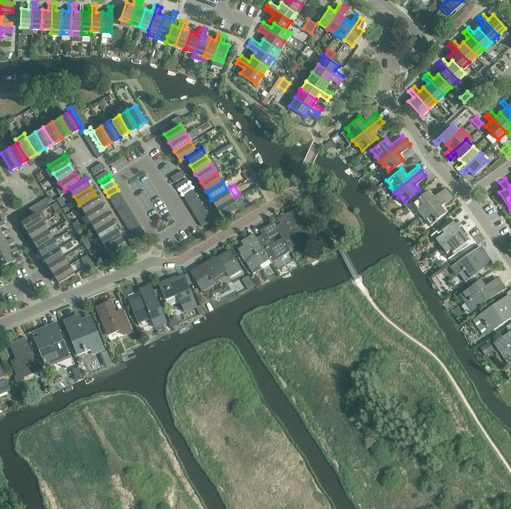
[(182,194),(185,199),(195,193),(192,187),(182,194)]
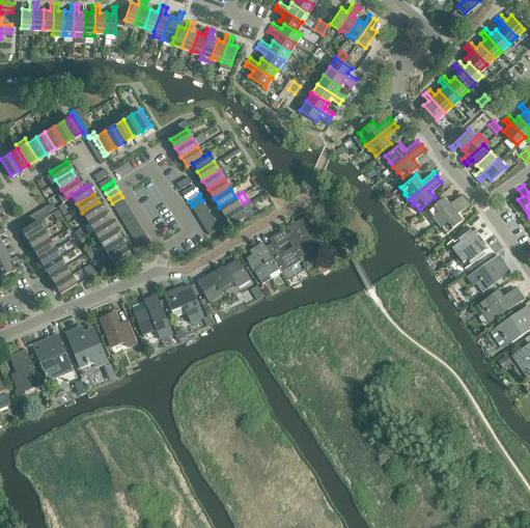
[(433,217),(437,221),(465,199),(461,194),(448,203),(443,197),(428,210),(434,216),(433,217)]
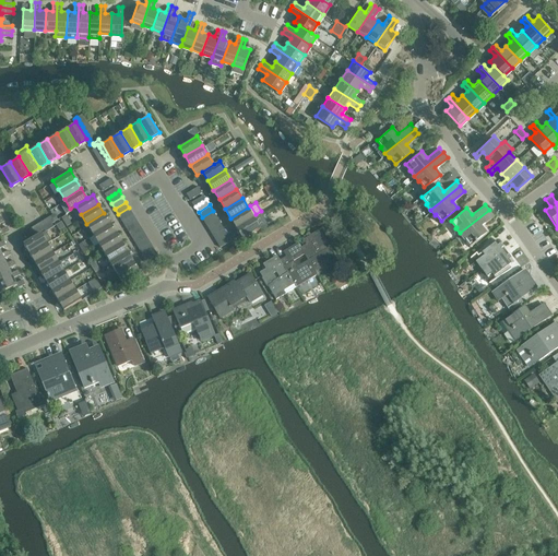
[(118,214),(121,220),(132,213),(129,208),(118,214)]
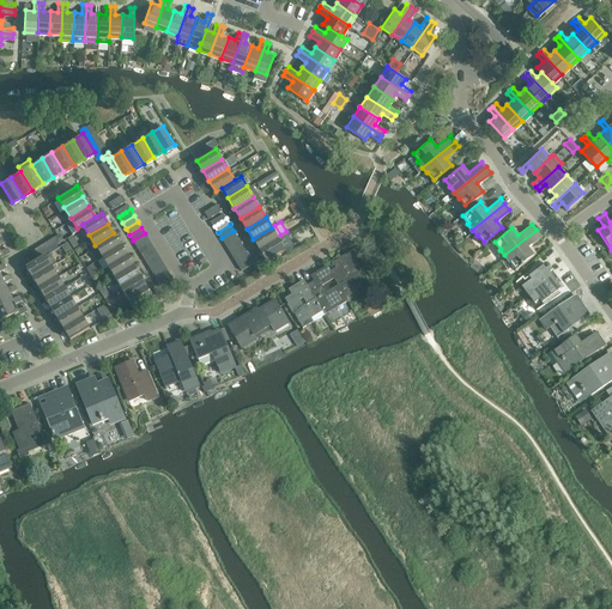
[(253,239),(259,249),(278,237),(272,227),(253,239)]
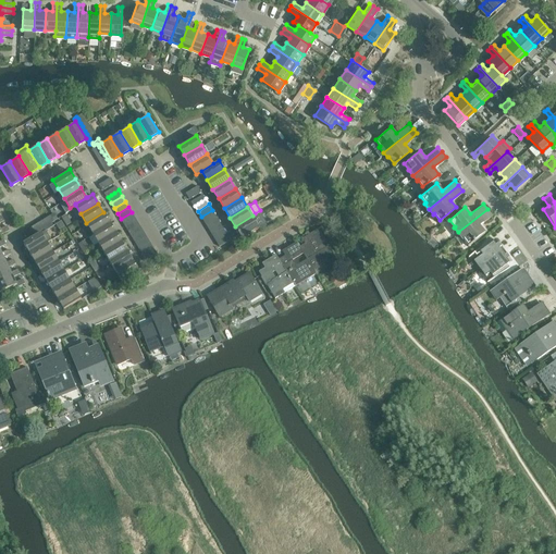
[(487,209),(458,232),(461,237),(462,237),(468,244),(484,231),(479,224),(492,213),(487,209)]
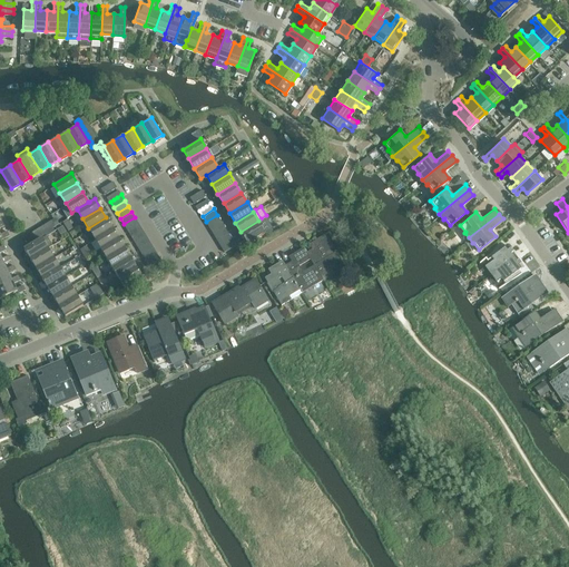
[(206,222),(209,227),(221,221),(217,215),(206,222)]
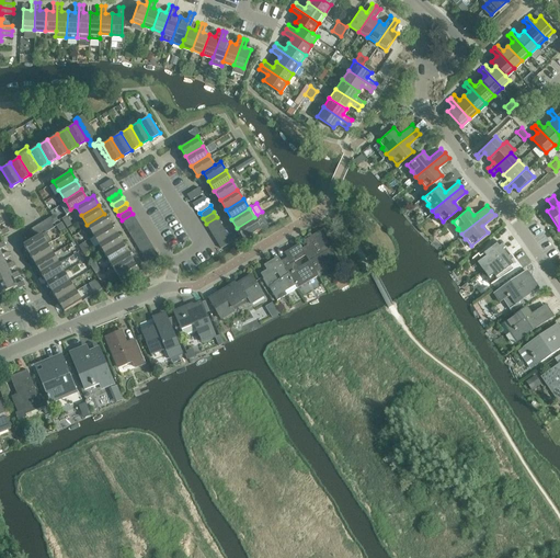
[(87,225),(93,234),(111,224),(104,214),(87,225)]
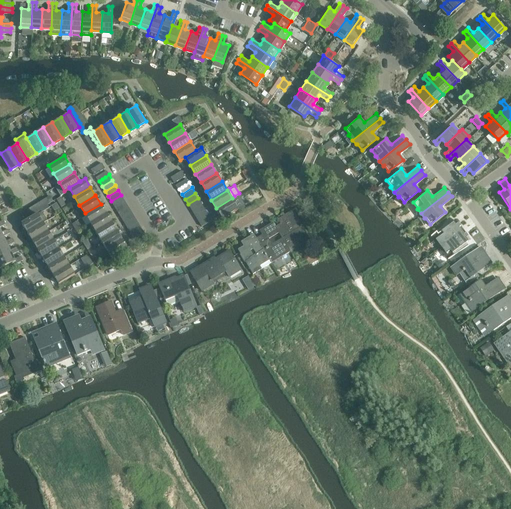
[(111,201),(114,206),(125,200),(121,195),(111,201)]
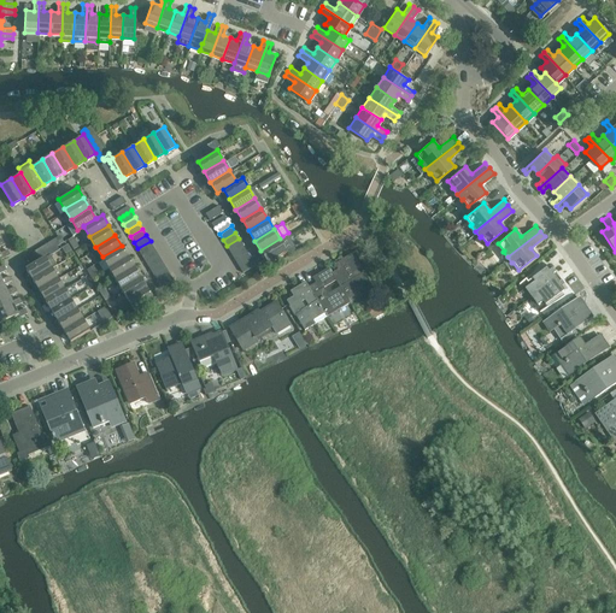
[(227,246),(230,252),(242,245),(239,239),(227,246)]
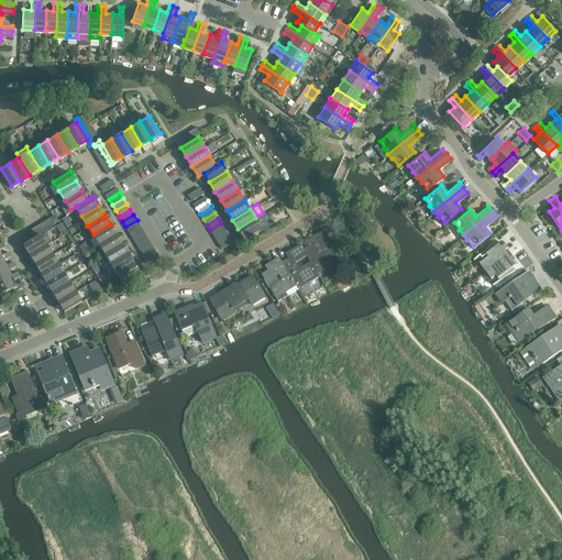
[(255,218),(238,229),(243,239),(261,228),(255,218)]
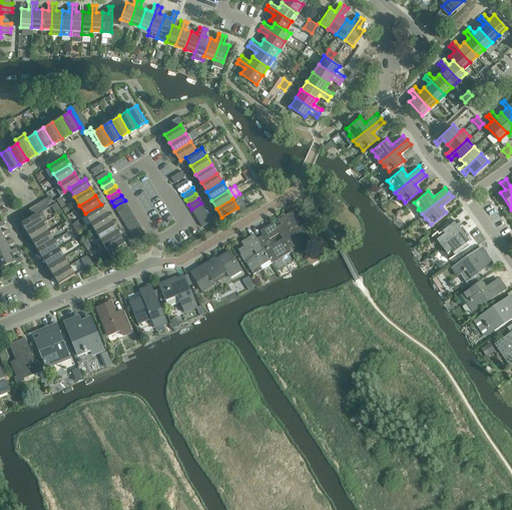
[(114,206),(117,211),(128,205),(125,200),(114,206)]
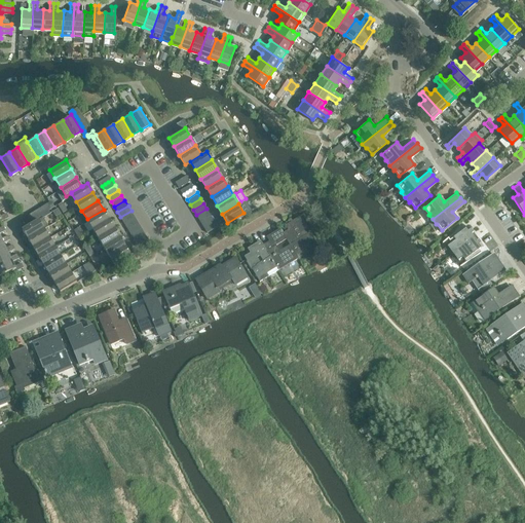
[(28,220),(25,222),(26,224),(26,225),(38,218),(51,209),(51,208),(50,207),(46,209),(43,211),(39,214),(35,216),(32,218),(28,220)]
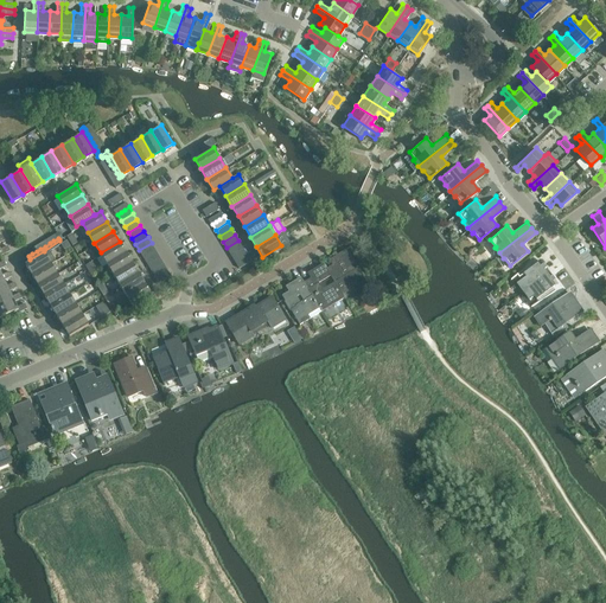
[(227,248),(230,254),(243,247),(238,241),(227,248)]
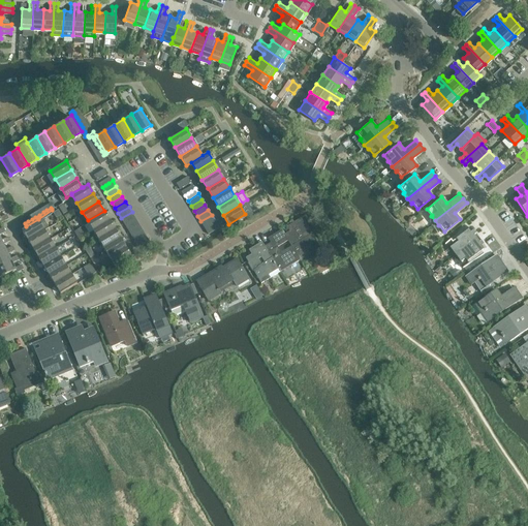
[(88,220),(93,229),(110,219),(104,211),(88,220)]
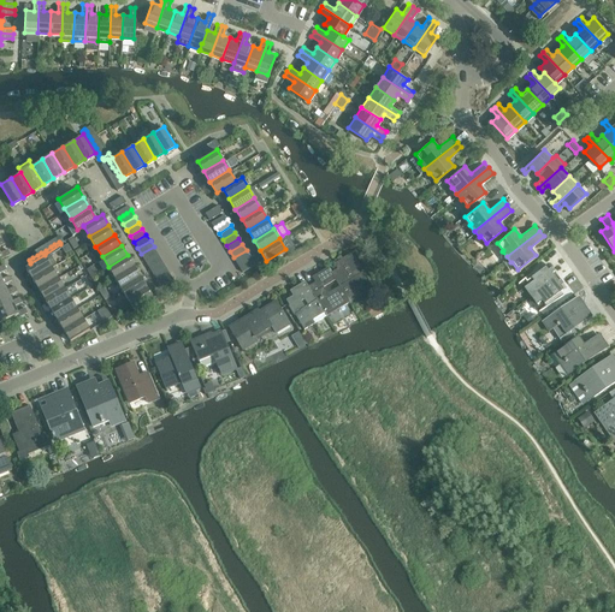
[(141,254),(146,260),(158,253),(154,247),(141,254)]
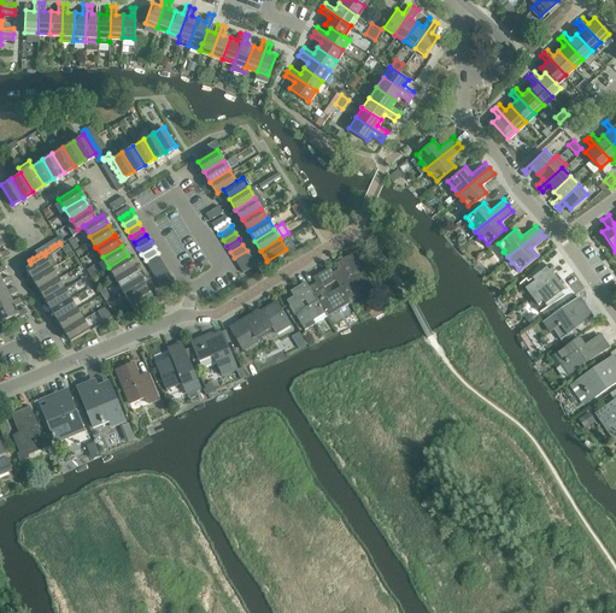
[(234,258),(238,264),(251,257),(247,251),(234,258)]
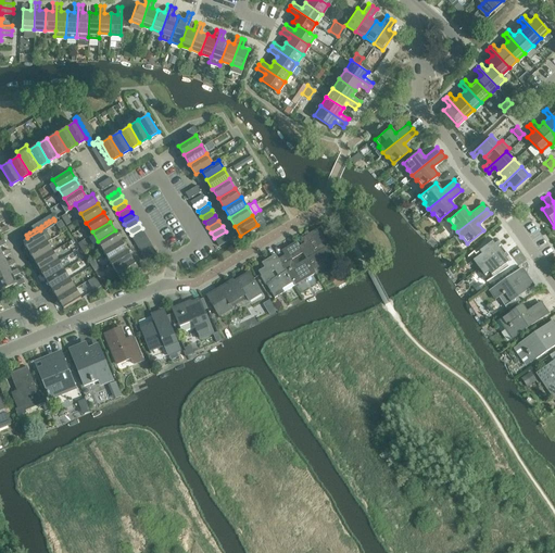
[(302,250),(305,256),(312,265),(324,258),(327,263),(335,259),(316,227),(304,234),(307,238),(298,243),(302,250)]
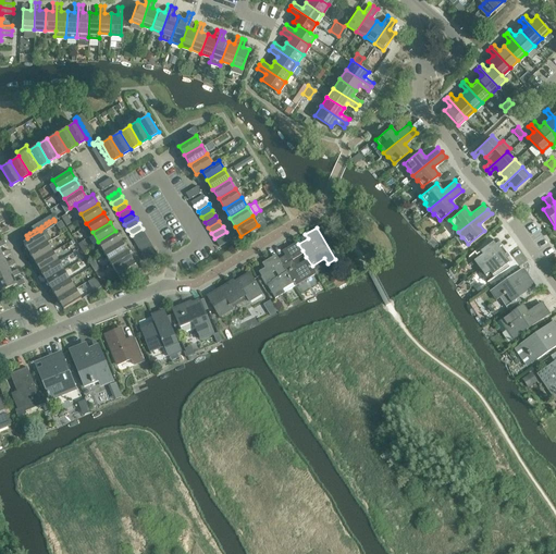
[(132,235),(135,241),(146,234),(143,229),(132,235)]
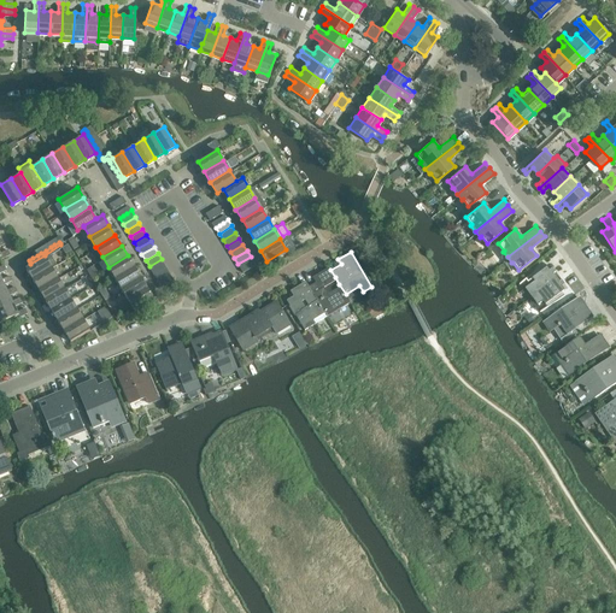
[(25,267),(31,277),(51,266),(45,255),(30,264),(25,267)]
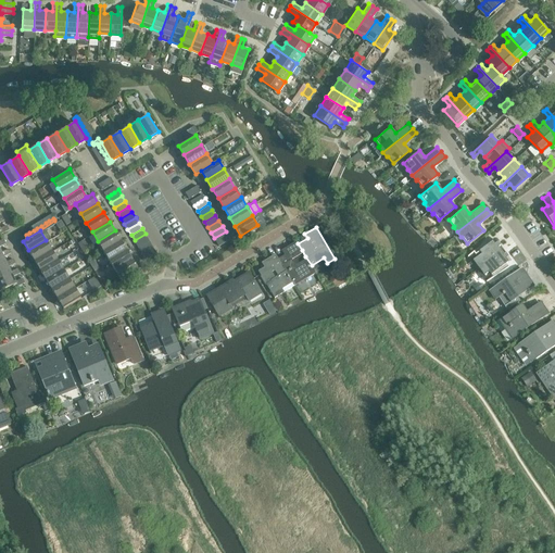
[(98,241),(103,251),(121,240),(115,230),(98,241)]
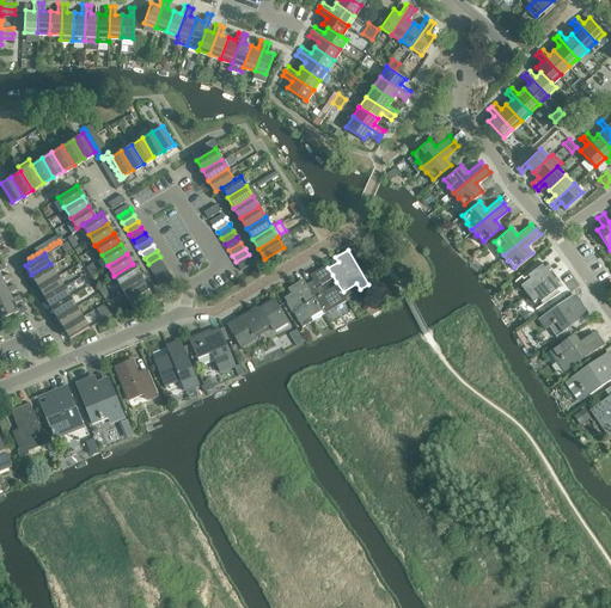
[(249,255),(236,262),(240,268),(252,260),(249,255)]
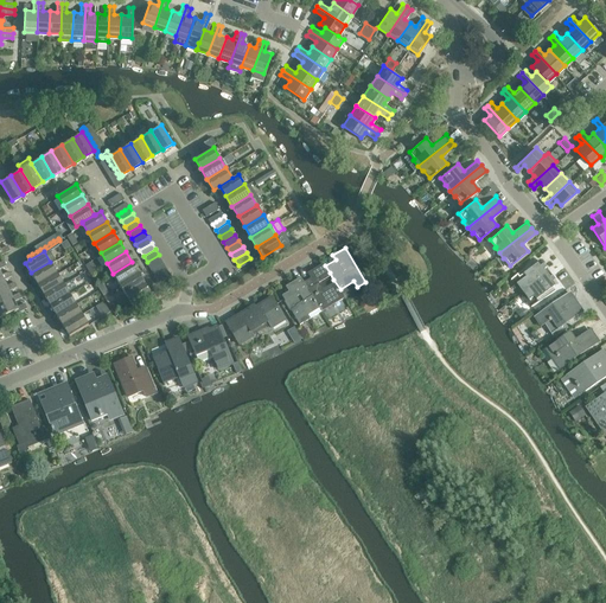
[(147,262),(151,268),(163,261),(159,255),(147,262)]
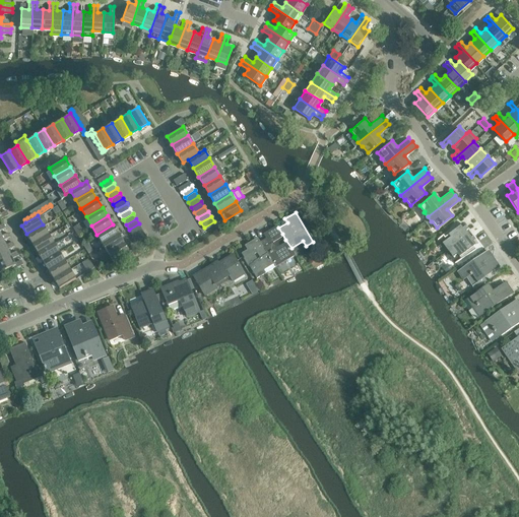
[(437,238),(445,250),(469,232),(462,221),(458,224),(456,221),(437,238)]
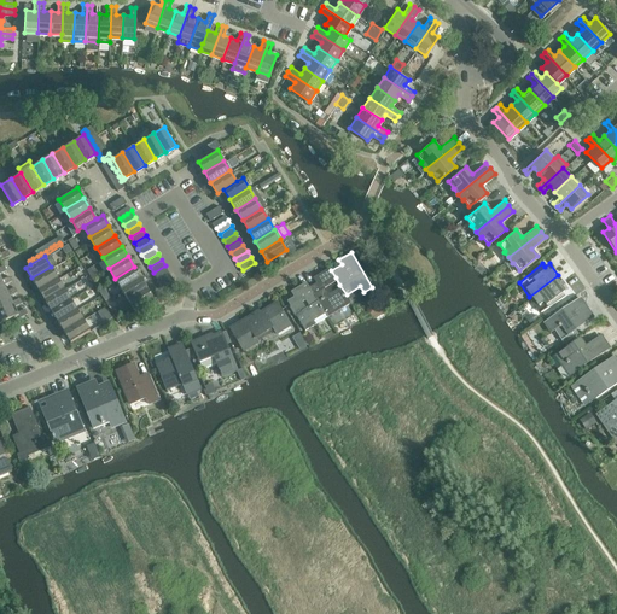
[(161,278),(164,275),(169,272),(166,265),(153,273),(157,280),(161,278)]
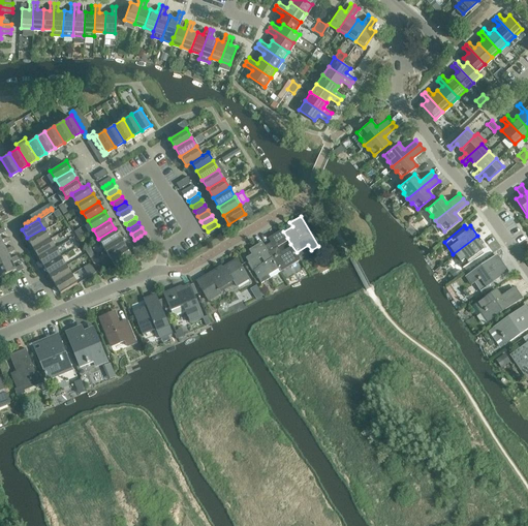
[(273,239),(265,244),(277,265),(279,270),(300,257),(297,252),(290,244),(280,250),(277,245),(287,238),(283,231),(281,227),(270,234),(273,239)]
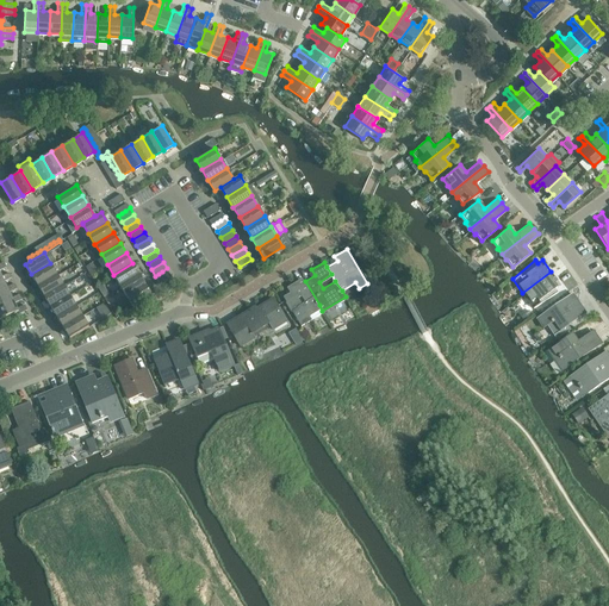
[(31,274),(37,285),(56,273),(50,263),(31,274)]
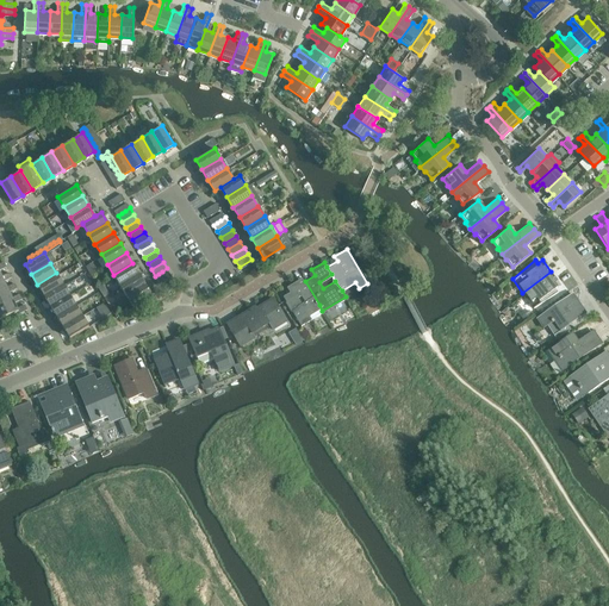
[(113,275),(119,285),(138,273),(132,263),(113,275)]
